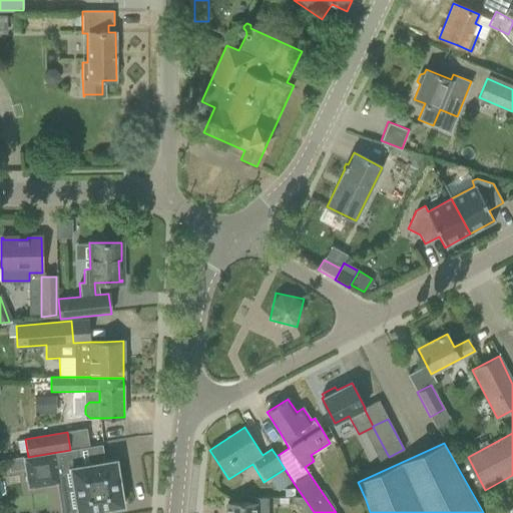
[(114,461),(80,466),(77,449),(70,450),(28,457),(24,457),(29,488),(63,482),(64,489),(74,487),(78,511),(77,511),(78,512),(123,506),(123,504),(120,488),(121,488),(119,478),(118,478),(116,462),(116,460),(114,460),(114,461)]
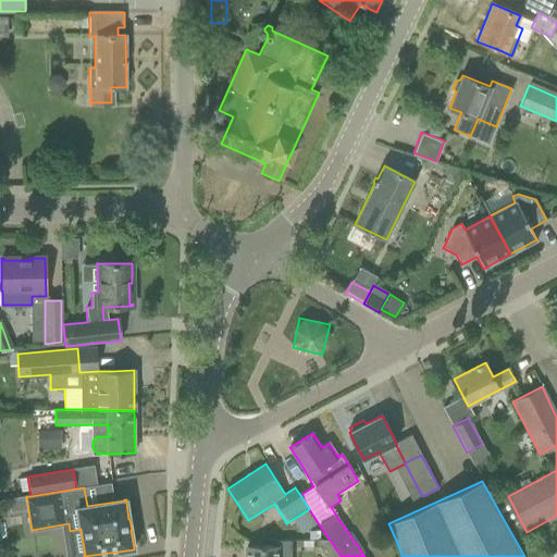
[(292,556),(292,545),(247,546),(246,556),(292,556)]
